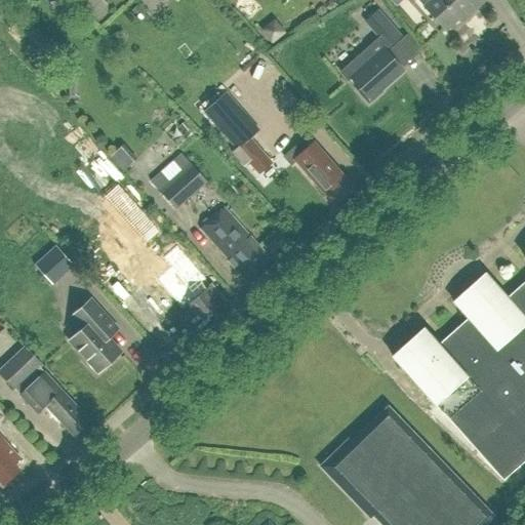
[(417,0),(422,5),(445,29),(457,17),(461,22),(472,10),(483,0),(417,0)]
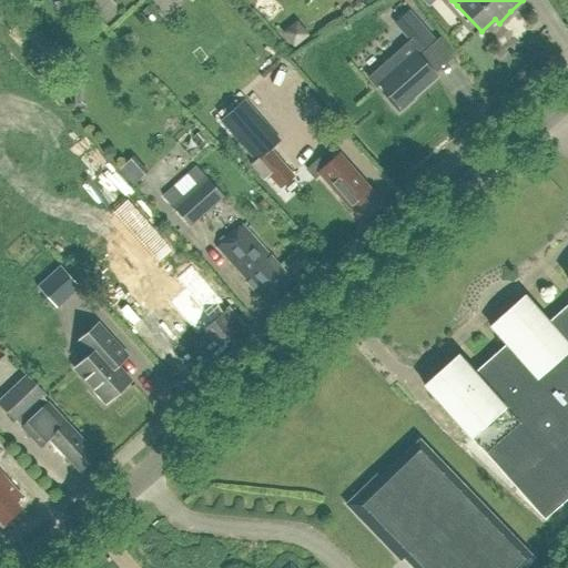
[(395,22),(421,50),(433,38),(408,10),(395,22)]
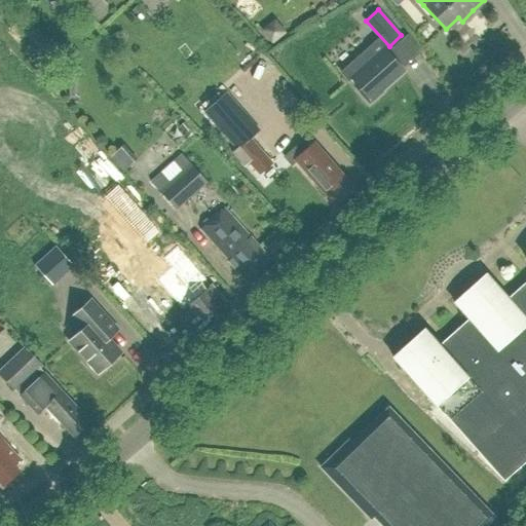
[(382,90),(381,88),(404,69),(381,43),(371,52),(367,48),(341,71),(348,80),(351,77),(361,87),(358,90),(369,103),(382,90)]
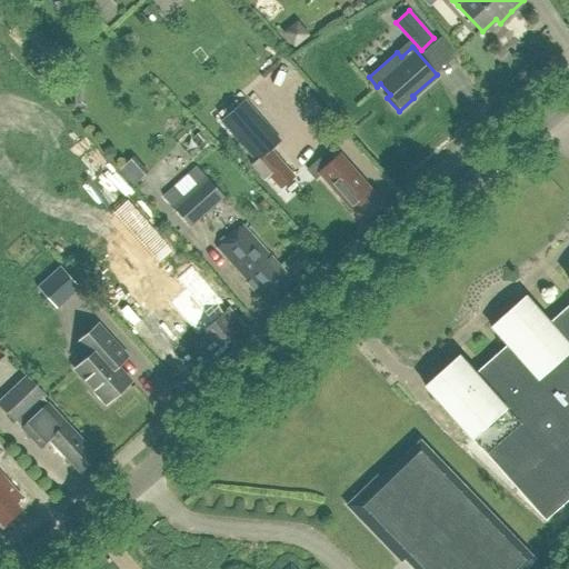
[(246,99),(220,120),(257,162),(281,141),(246,99)]
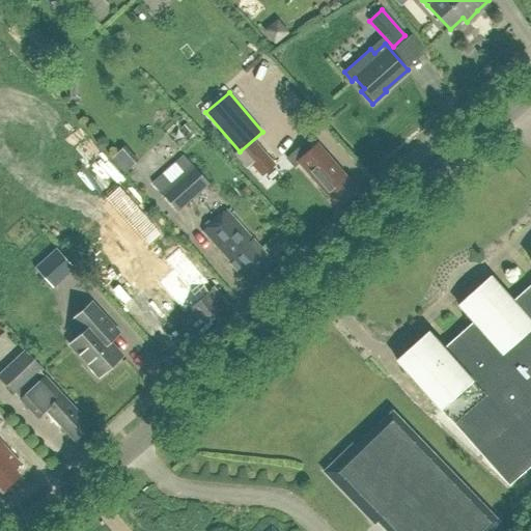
[(318,142),(298,160),(338,205),(358,188),(318,142)]
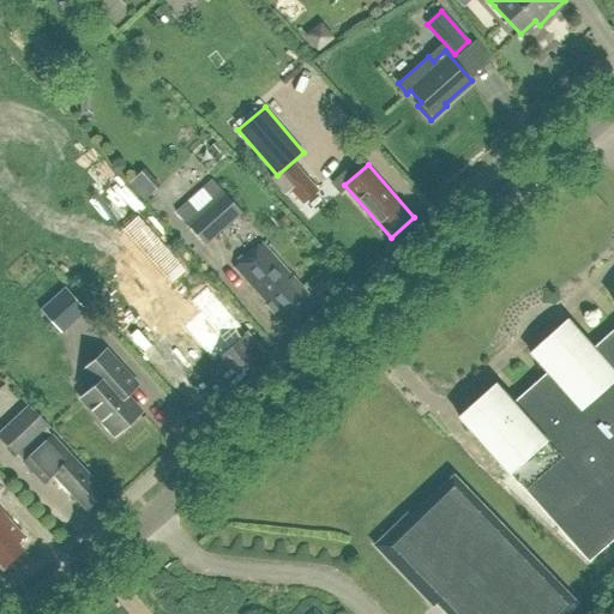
[(315,166),(296,181),(311,198),(330,181),(315,166)]
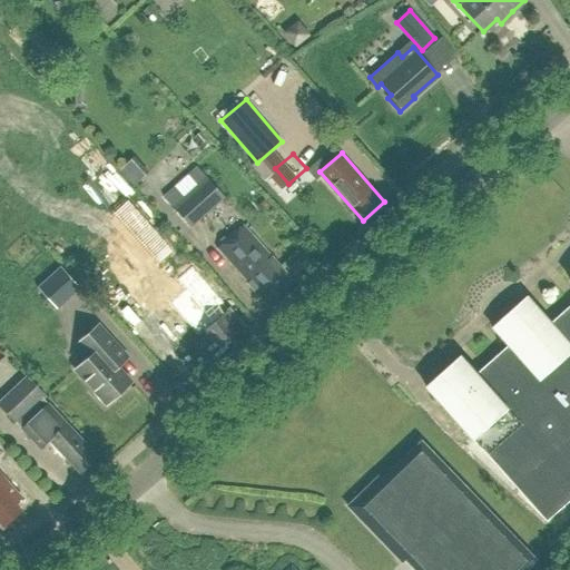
[(129,173),(140,184),(153,170),(141,159),(129,173)]
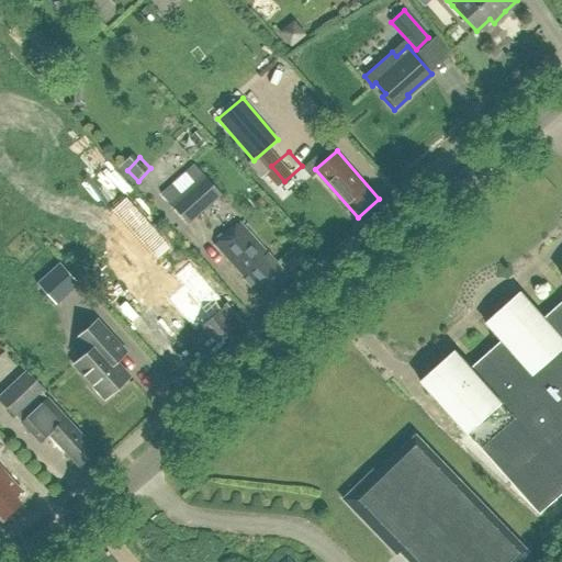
[(194,164),(161,193),(189,224),(222,194),(194,164)]
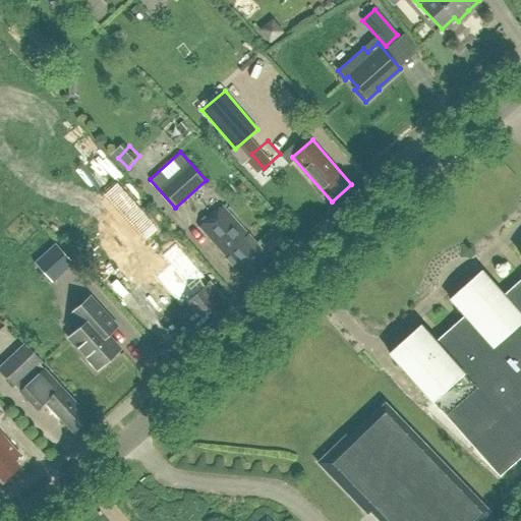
[(222,206),(198,226),(246,280),(270,258),(222,206)]
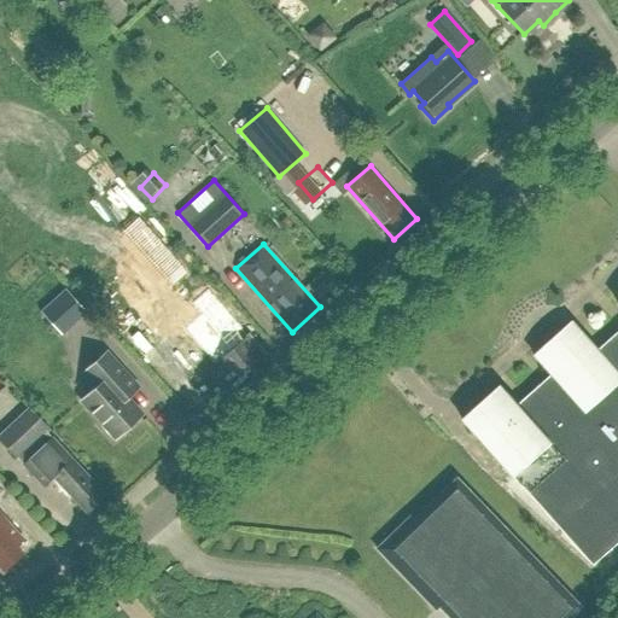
[(152,263),(172,285),(186,272),(167,250),(152,263)]
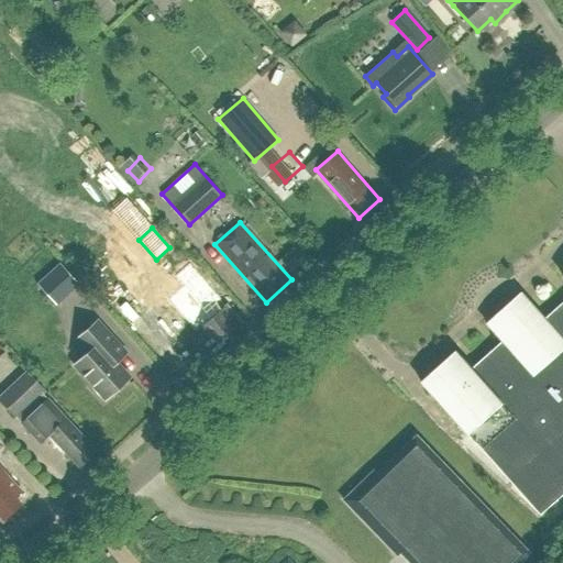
[(72,266),(48,285),(62,302),(86,285),(72,266)]
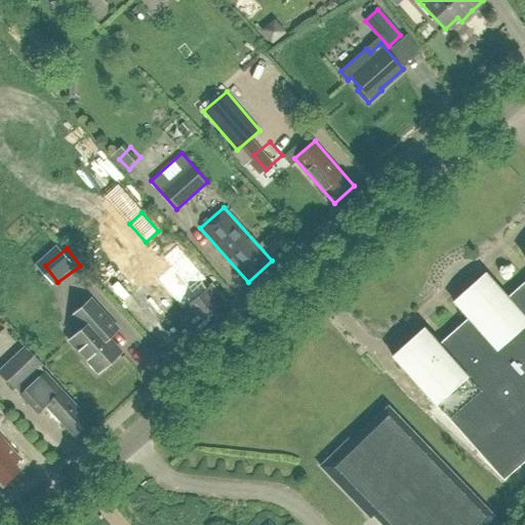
[(435,404),(475,449),(503,480),(524,459),(524,257),(524,258),(524,280),(507,297),(485,274),(453,301),(468,318),(438,345),(423,328),(392,356),(435,404)]
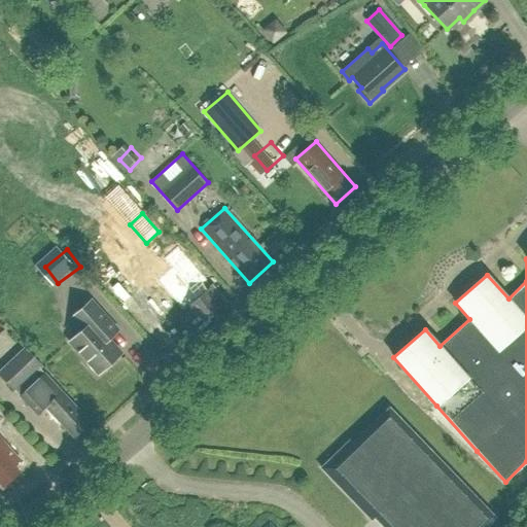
[(196,266),(168,289),(184,307),(189,303),(204,320),(225,301),(196,266)]
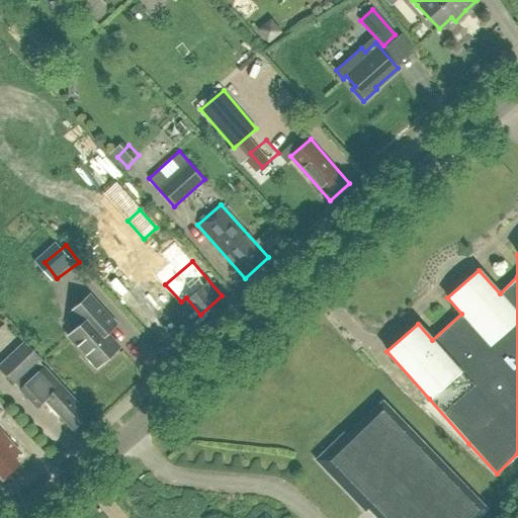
[(96,368),(118,348),(100,328),(109,320),(88,295),(70,313),(81,324),(67,336),(96,368)]
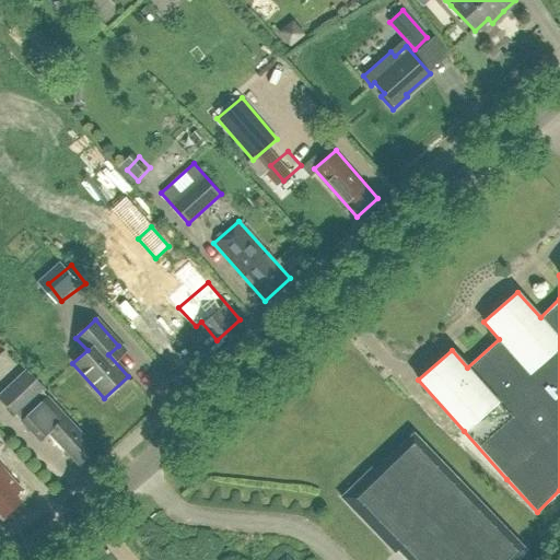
[(78,466),(95,450),(41,393),(43,391),(25,372),(0,396),(0,401),(14,418),(15,418),(38,442),(47,434),(78,466)]
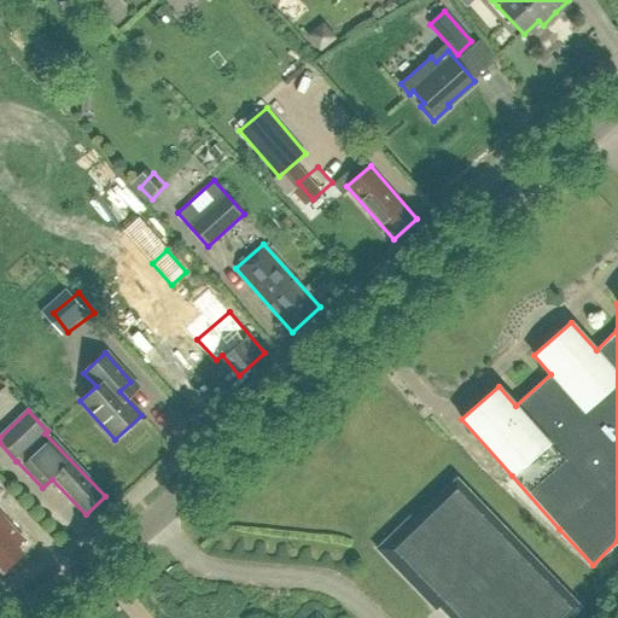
[(449,617),(567,617),(579,606),(456,478),(414,519),(410,516),(377,548),(438,612),(441,608),(449,617)]
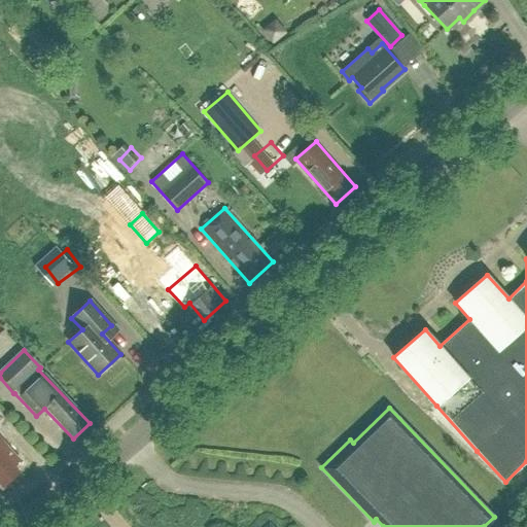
[(0,485),(2,488),(20,472),(14,466),(20,461),(0,438),(0,485)]
